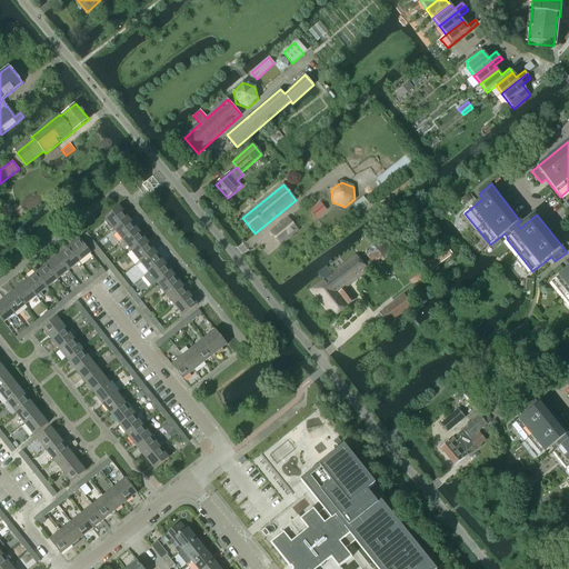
[(357,208),(347,216),(349,219),(369,205),(369,203),(363,197),(353,205),(357,208)]
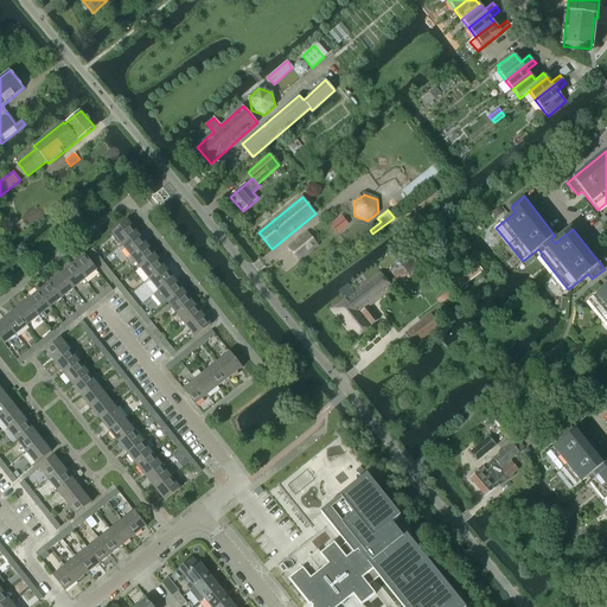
[(113,234),(121,246),(136,232),(127,222),(113,234)]
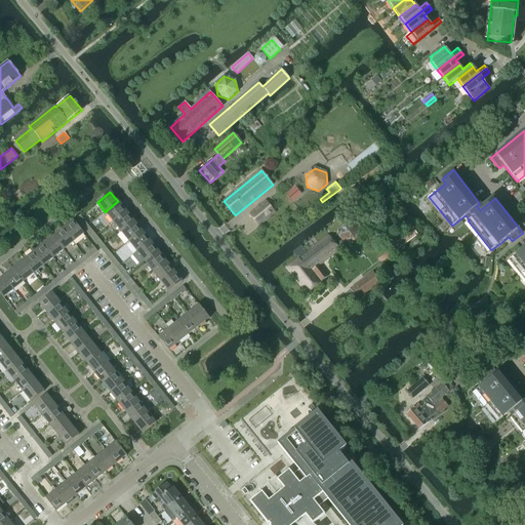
[(105,212),(113,221),(126,211),(118,201),(105,212)]
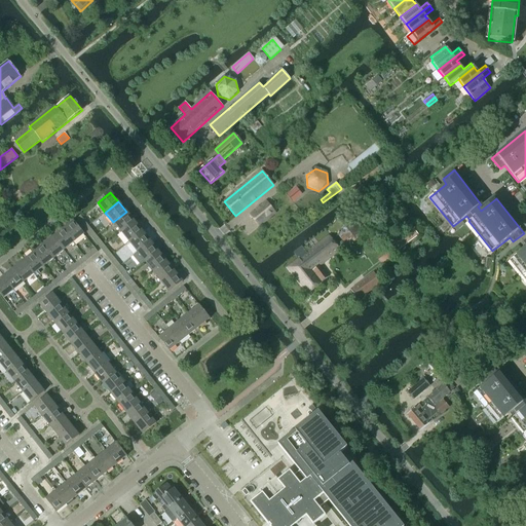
[(249,215),(259,227),(275,214),(266,201),(249,215)]
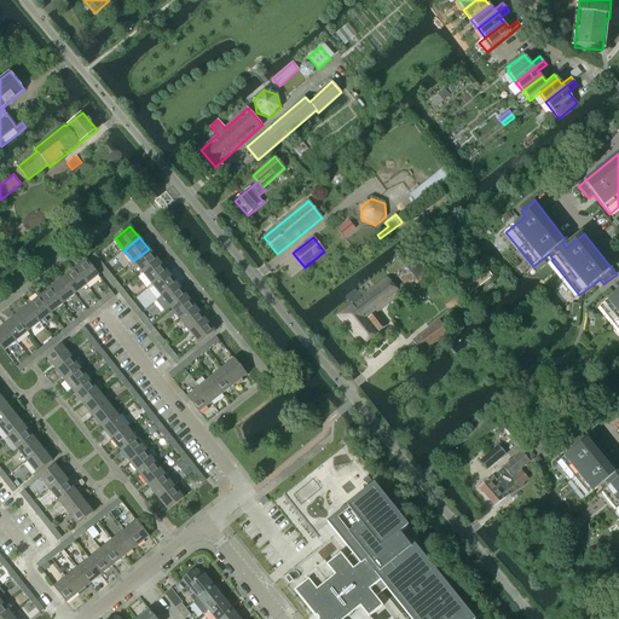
[(133,261),(143,273),(158,261),(149,249),(133,261)]
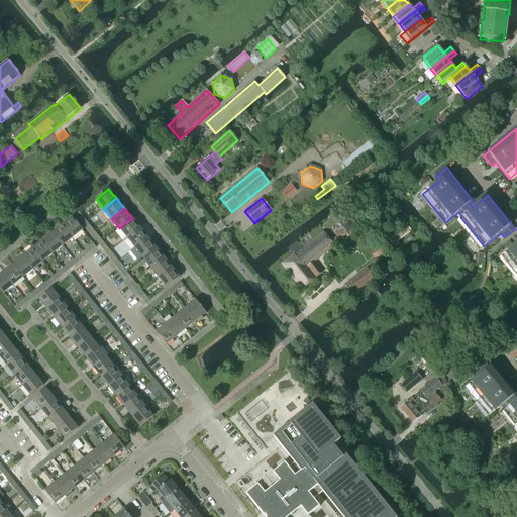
[(82,216),(78,219),(83,225),(87,222),(82,216)]
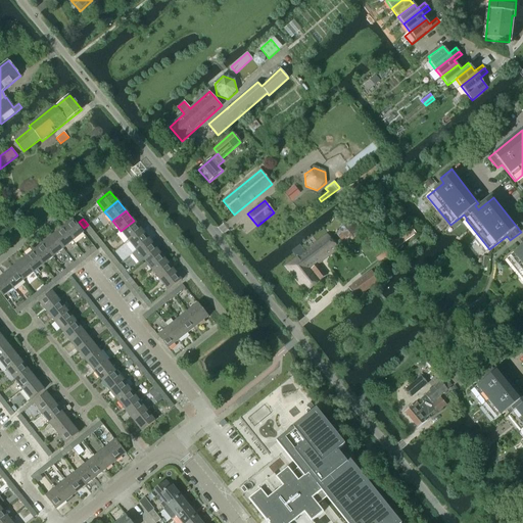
[(73,220),(62,228),(74,241),(84,233),(73,220)]
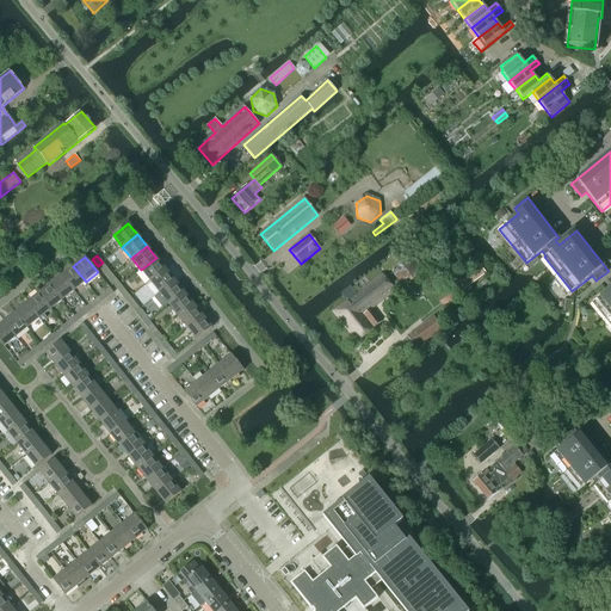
[(141,270),(150,282),(166,270),(156,258),(141,270)]
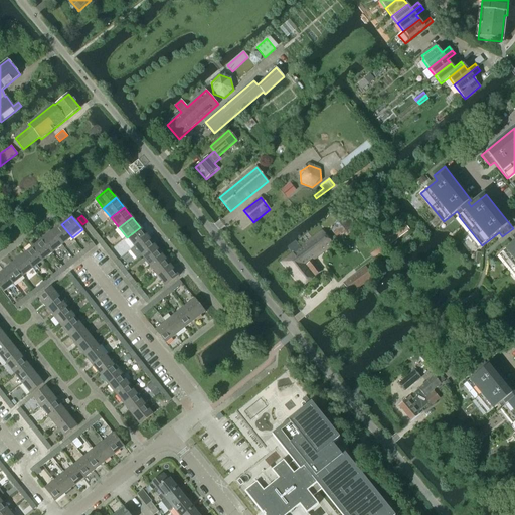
[(61,224),(52,232),(62,245),(72,237),(61,224)]
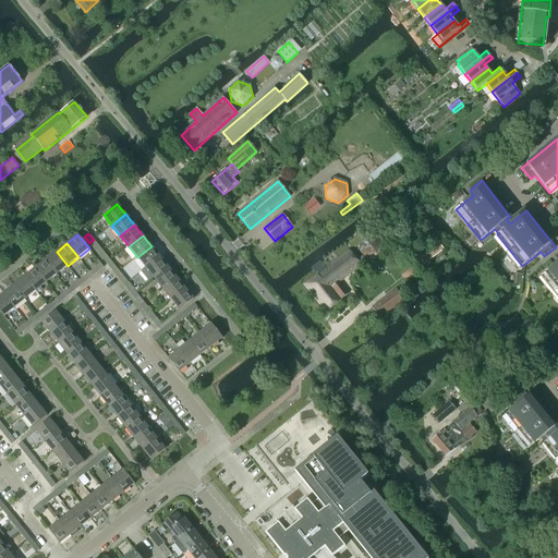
[(97,243),(93,246),(98,253),(102,251),(97,243)]
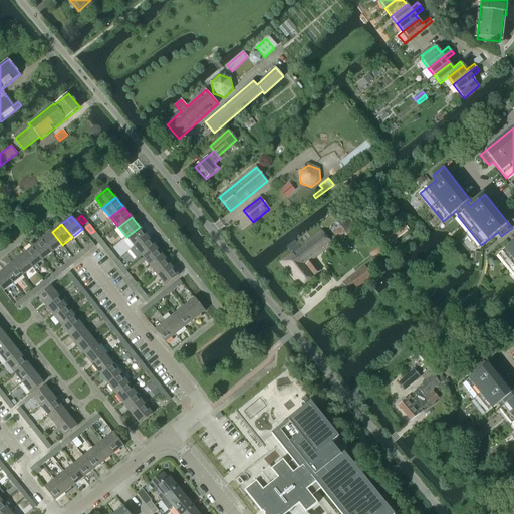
[(376,243),(382,250),(409,231),(402,224),(376,243)]
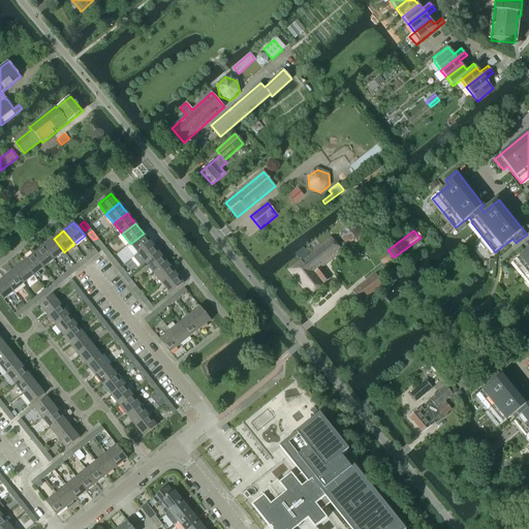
[(130,244),(137,253),(151,243),(144,234),(130,244)]
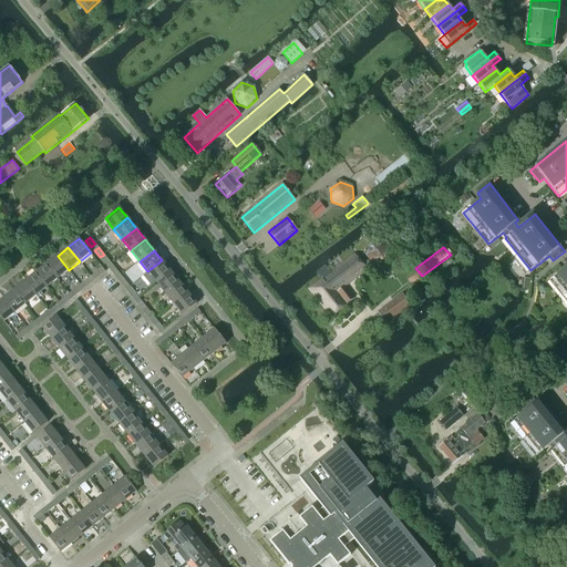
[(310,289),(333,318),(354,300),(344,288),(367,269),(356,255),(331,274),(326,267),(317,274),(322,280),(310,289)]
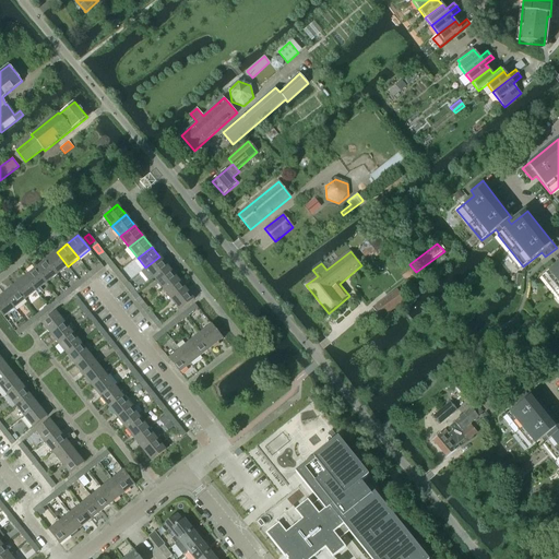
[(57,252),(46,261),(57,275),(68,266),(57,252)]
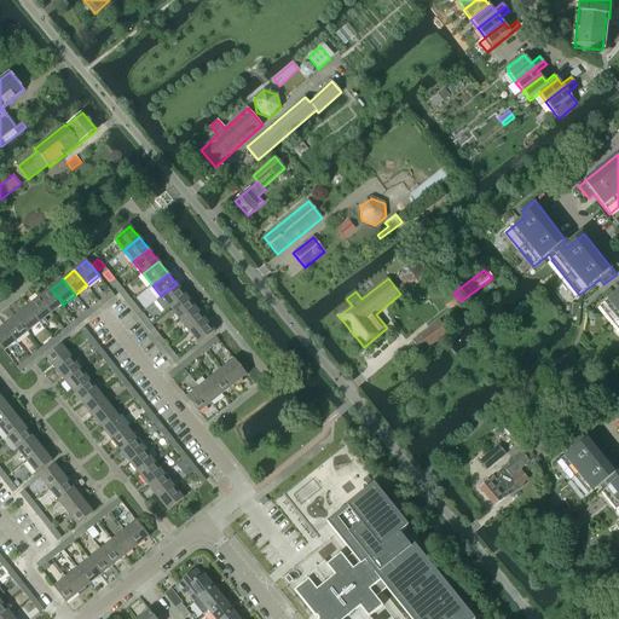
[(618,281),(615,284),(618,289),(618,290),(600,306),(618,329),(618,281)]
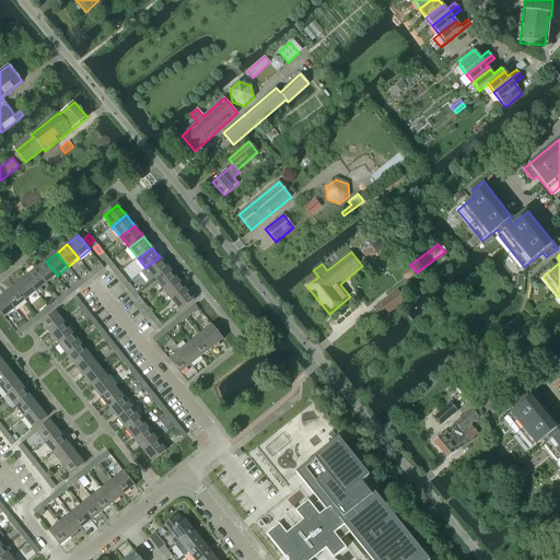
[(105,255),(102,258),(107,265),(111,261),(105,255)]
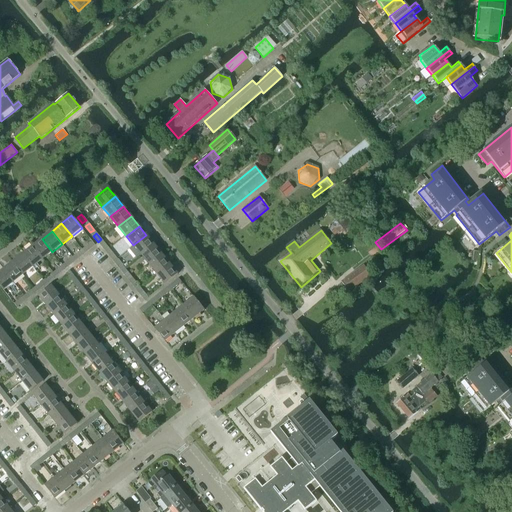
[(133,245),(141,255),(154,245),(146,235),(133,245)]
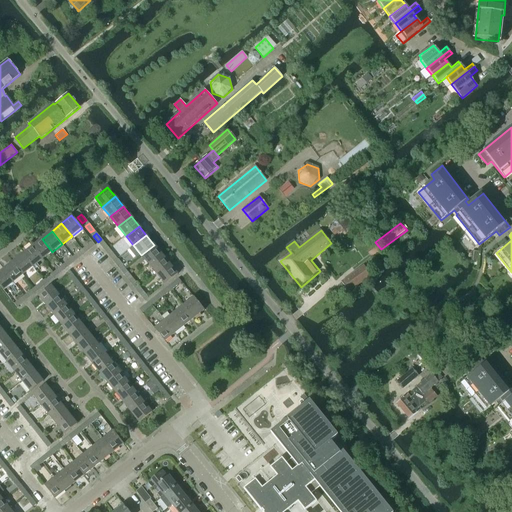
[(42,239),(32,247),(42,259),(52,252),(42,239)]
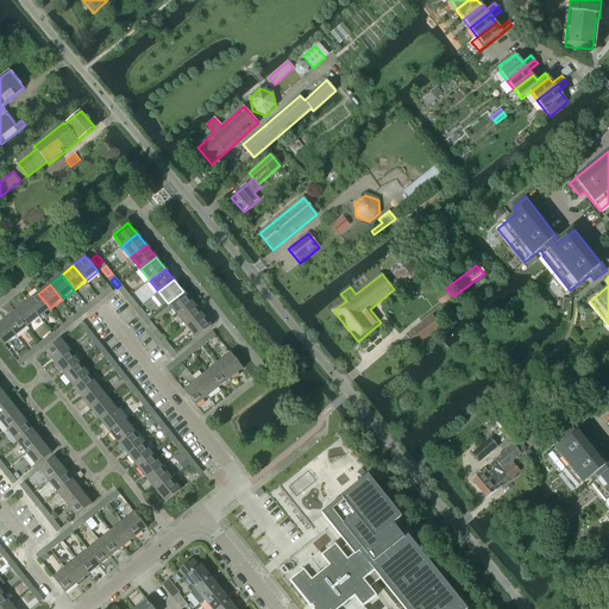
[(110,288),(102,293),(106,297),(113,292),(110,288)]
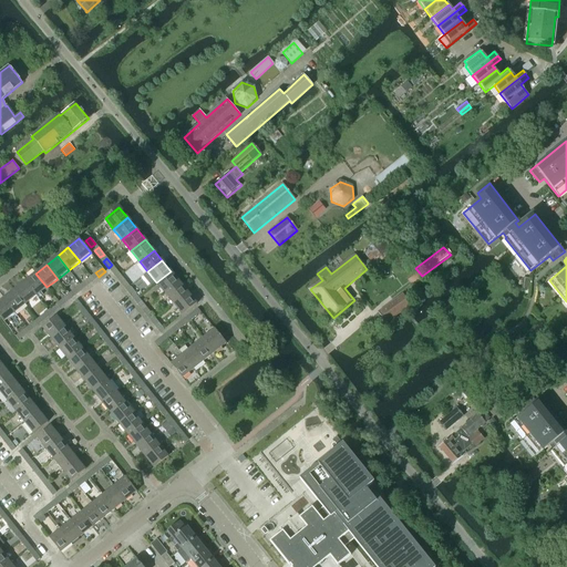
[(115,269),(112,272),(117,279),(121,276),(115,269)]
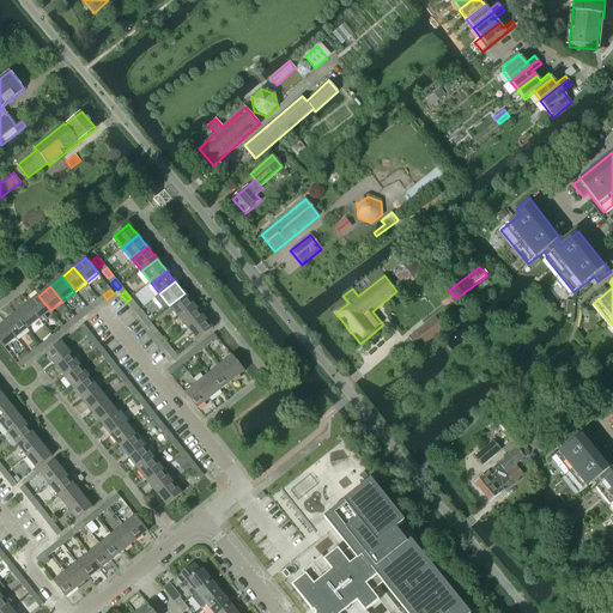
[(169,305),(178,317),(194,305),(184,293),(169,305)]
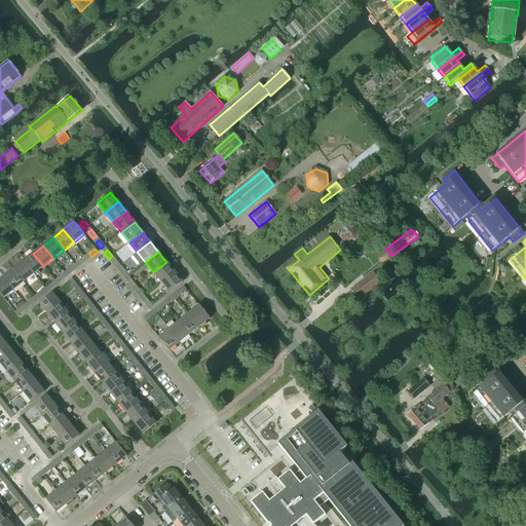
[(33,254),(24,261),(34,274),(36,276),(40,273),(38,271),(43,266),(33,254)]
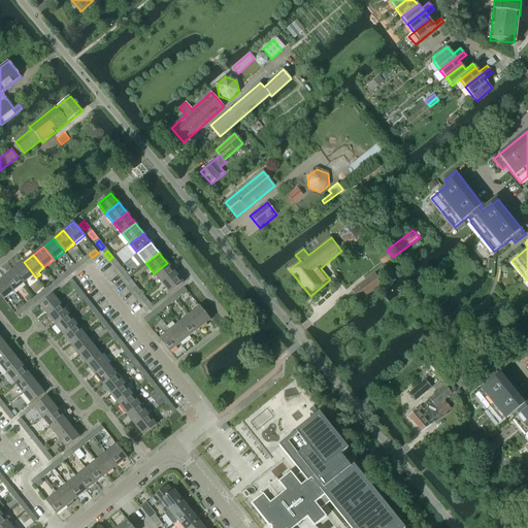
[(85,258),(78,262),(81,266),(86,263),(88,261),(85,258)]
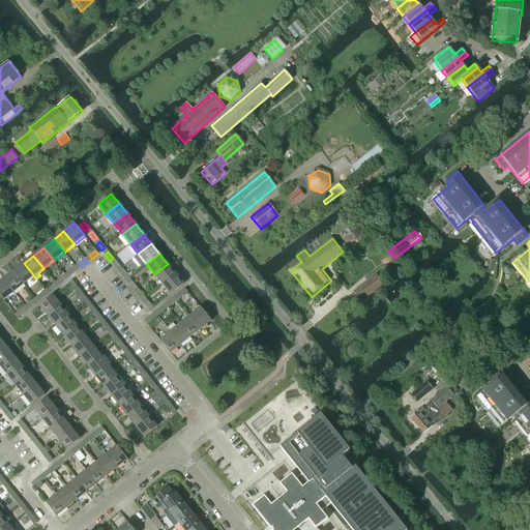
[(116,261),(112,264),(117,270),(121,268),(116,261)]
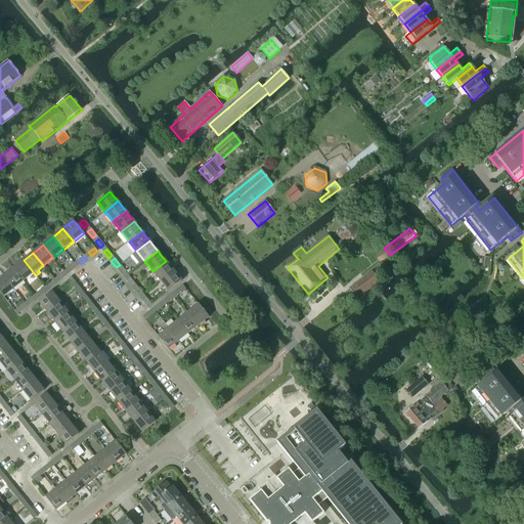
[(24,260),(13,268),(24,281),(34,273),(24,260)]
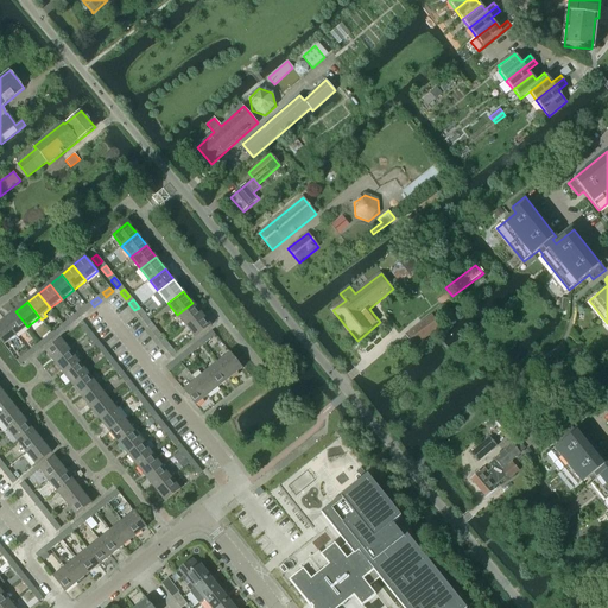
[(177,315),(187,325),(201,314),(192,303),(177,315)]
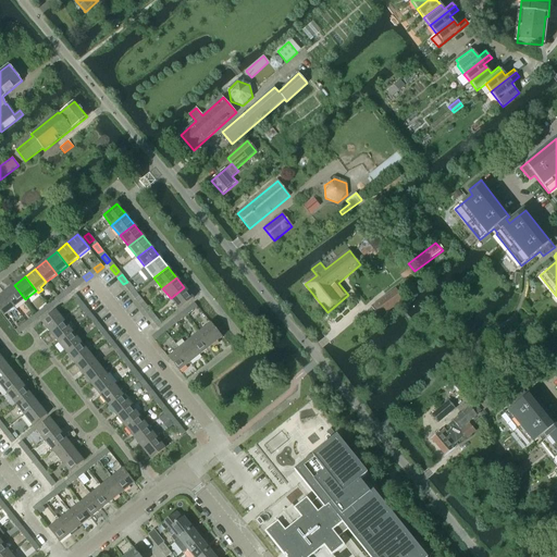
[(79,280),(72,285),(75,289),(82,284),(79,280)]
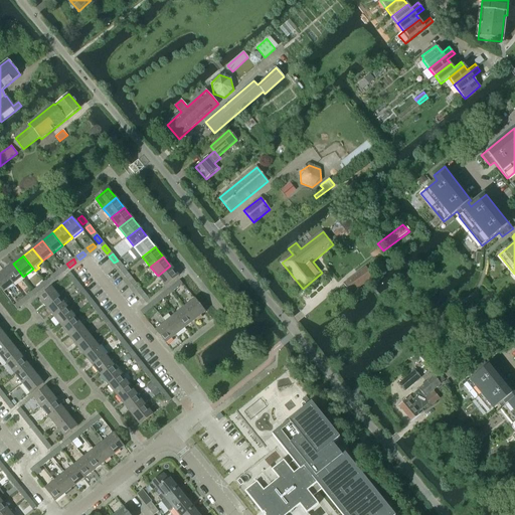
[(13,264),(3,272),(13,284),(23,277),(13,264)]
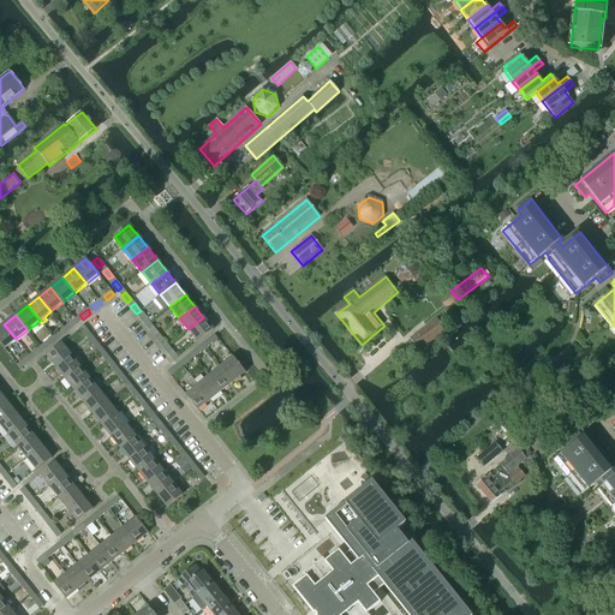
[(144,315),(139,318),(145,326),(150,322),(144,315)]
